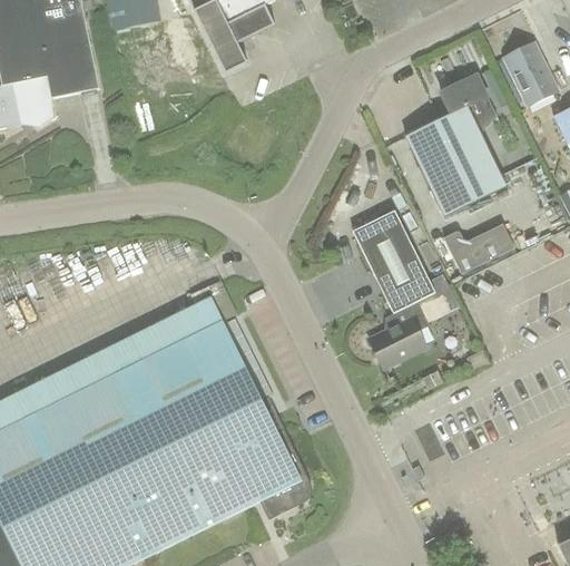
[(0,126),(38,119),(39,126),(57,115),(52,96),(100,87),(81,0),(0,0),(0,71),(2,84),(0,83),(0,126)]
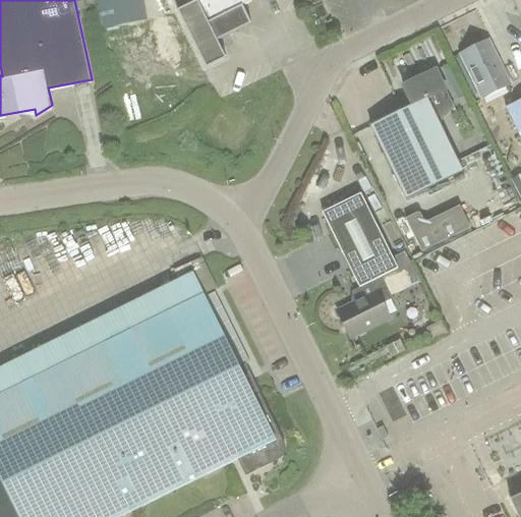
[(100,0),(105,26),(146,18),(142,0),(100,0)]
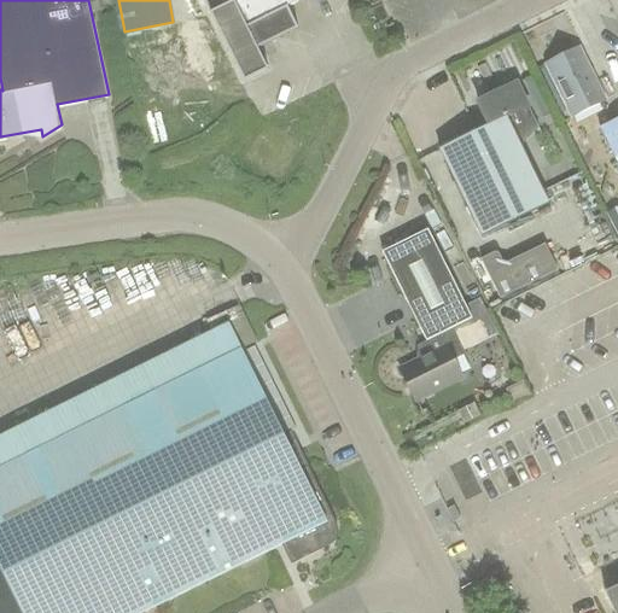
[(285,5),(295,0),(205,0),(245,77),(268,65),(256,42),(293,23),(285,5)]
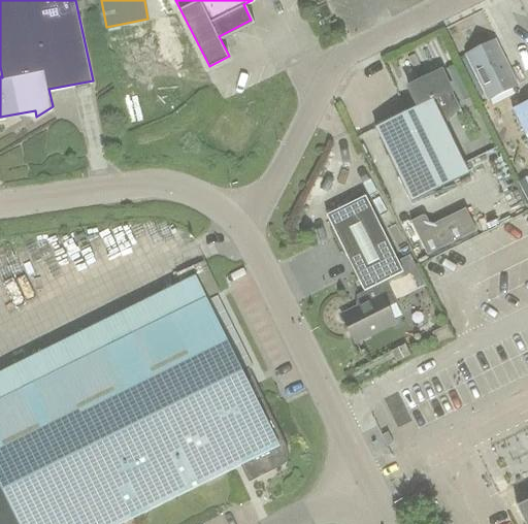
[(494,38),(467,51),(490,97),(517,84),(494,38)]
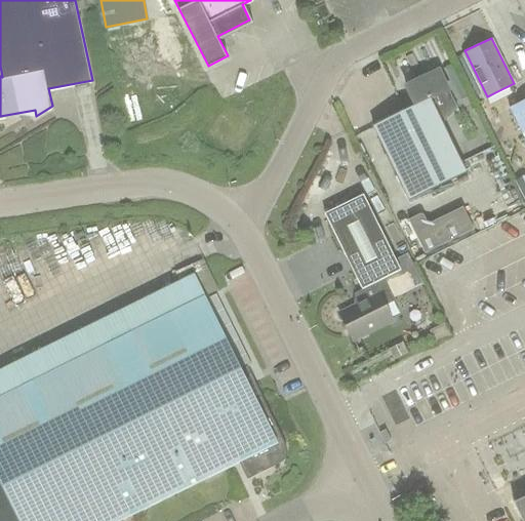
[(453,96),(439,68),(406,84),(415,103),(373,123),(410,198),(467,170),(442,121),(457,106),(453,96)]
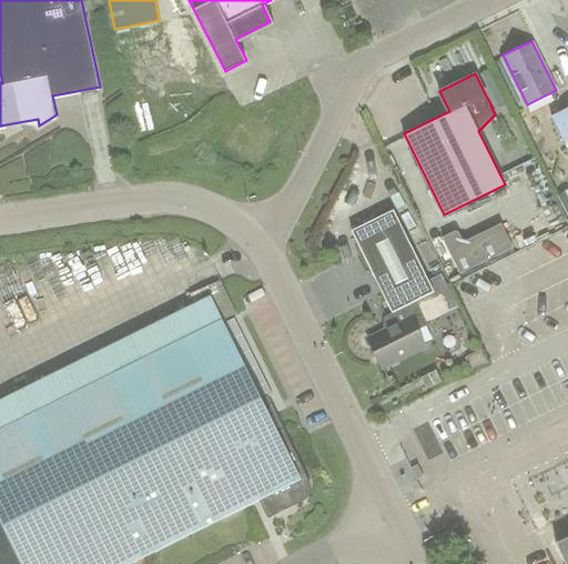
[(567,106),(551,113),(567,147),(567,106)]
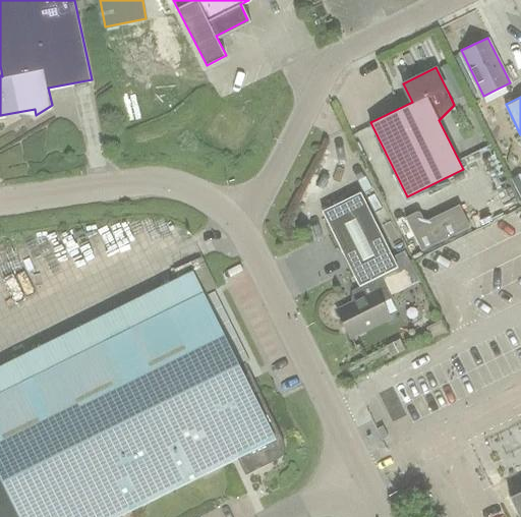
[(398,266),(361,190),(323,210),(359,284),(370,279),(382,274),(398,266)]
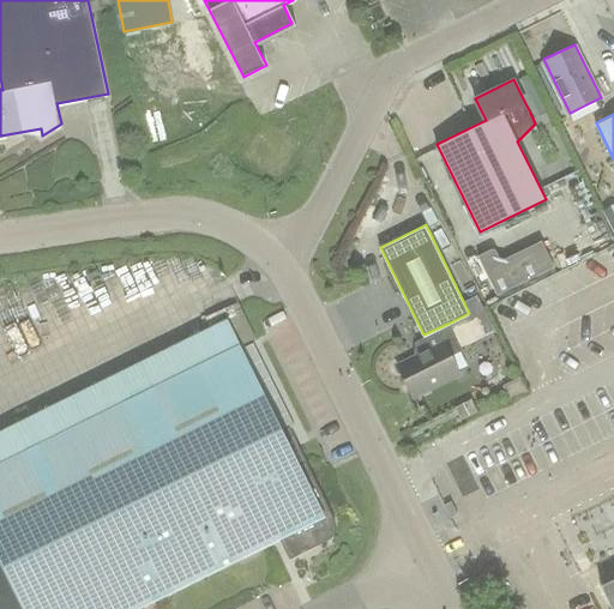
[(497,294),(555,264),(541,236),(504,255),(497,240),(475,251),(497,294)]
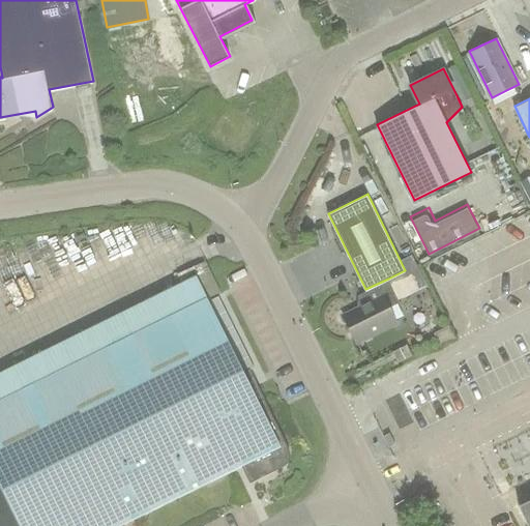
[(399,299),(388,279),(377,284),(382,295),(344,314),(356,340),(396,320),(388,304),(399,299)]
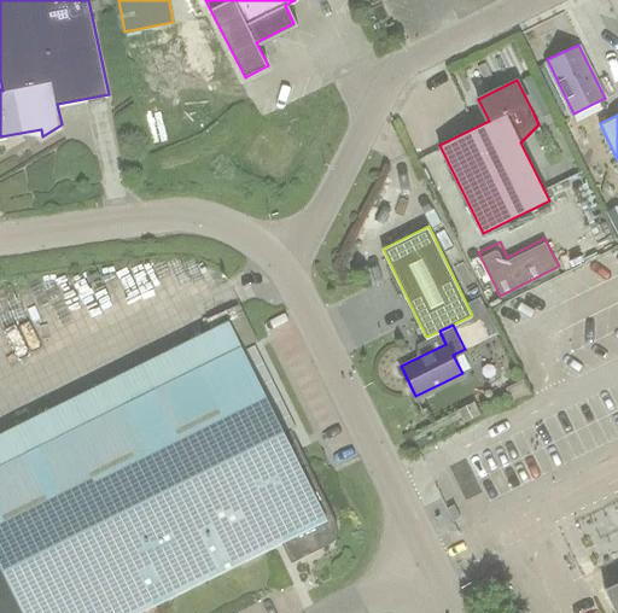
[(0,612),(134,612),(284,539),(290,552),(299,554),(330,539),(332,536),(333,532),(333,529),(334,525),(336,521),(307,465),(302,467),(242,345),(0,463),(0,612)]
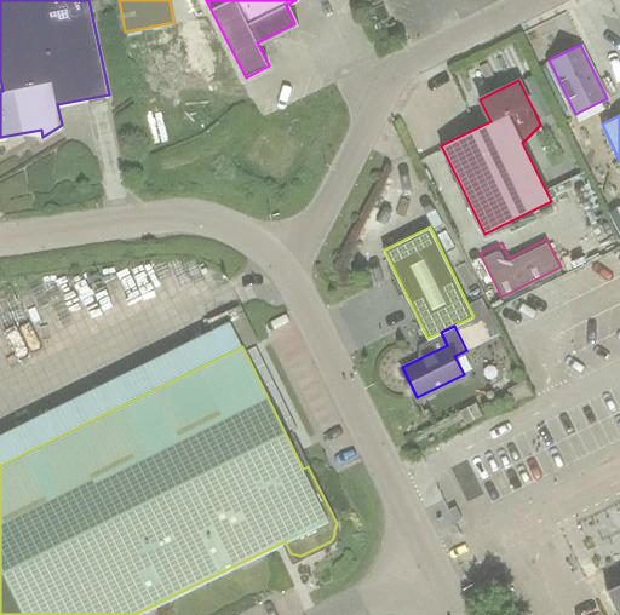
[(465,420),(482,413),(476,401),(460,409),(465,420)]
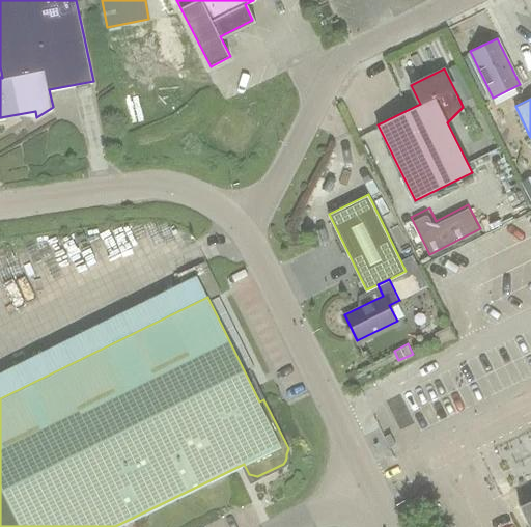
[(385,435),(390,446),(396,443),(390,433),(385,435)]
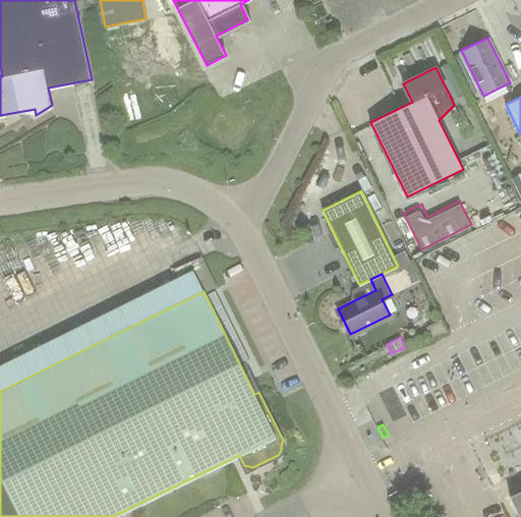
[(520,516),(520,491),(510,497),(519,516),(520,516)]
